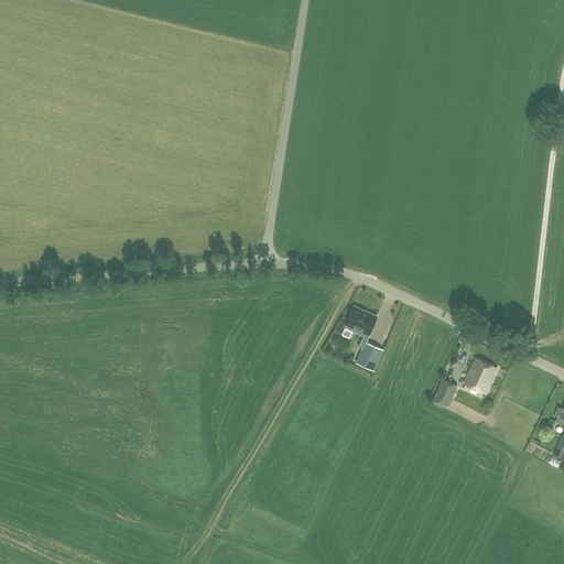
[(355,307),(346,325),(354,328),(353,332),(360,335),(361,332),(369,335),(377,317),(355,307)]
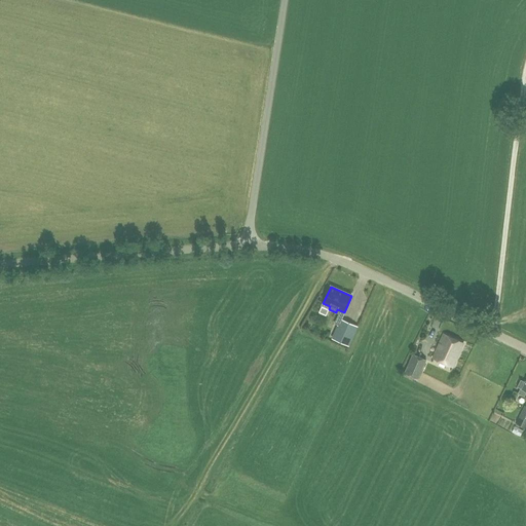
[(340,320),(332,339),(348,345),(357,327),(340,320)]
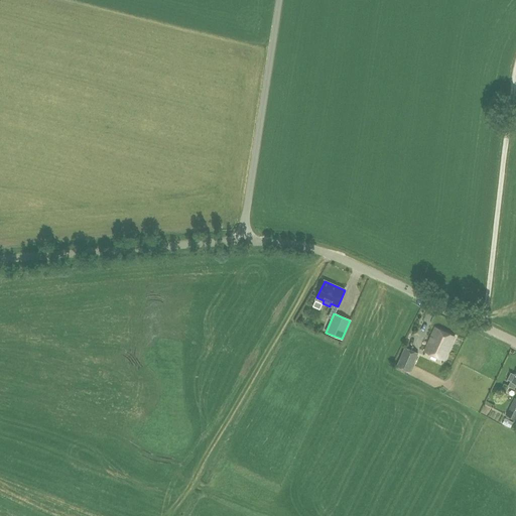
[(435,328),(424,352),(443,361),(455,337),(435,328)]
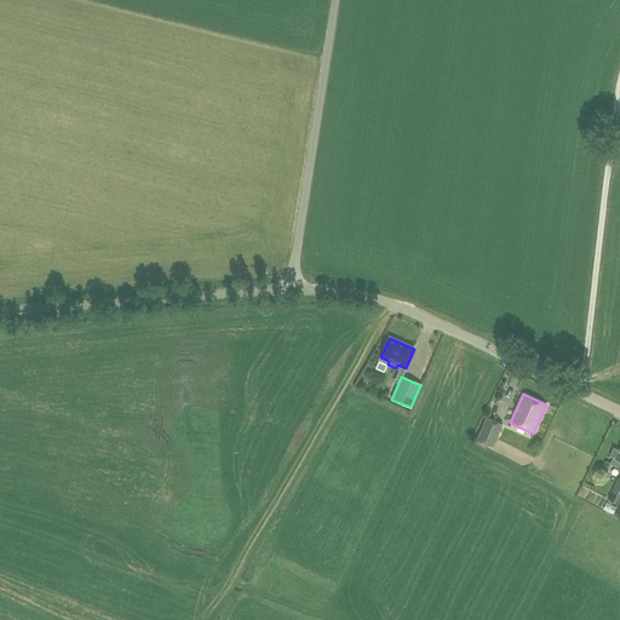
[(487,418),(477,440),(492,447),(503,424),(487,418)]
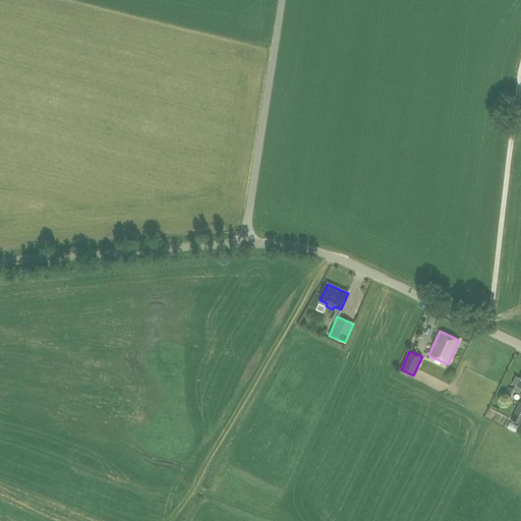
[(520,375),(520,379),(515,375),(512,383),(515,385),(513,390),(519,393),(520,388),(520,375)]
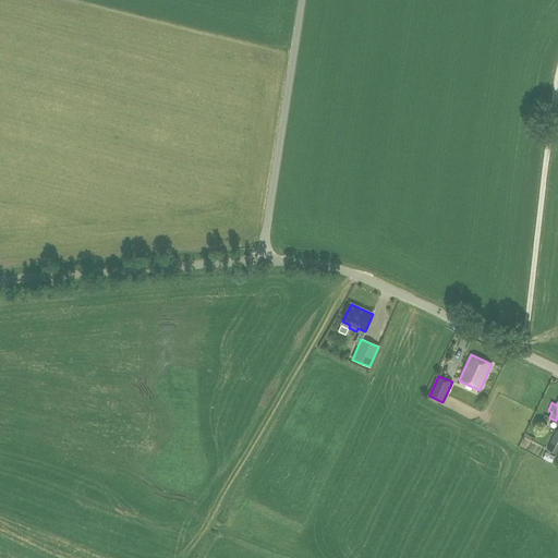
[(556,453),(557,449),(557,431),(547,449),(556,453)]
